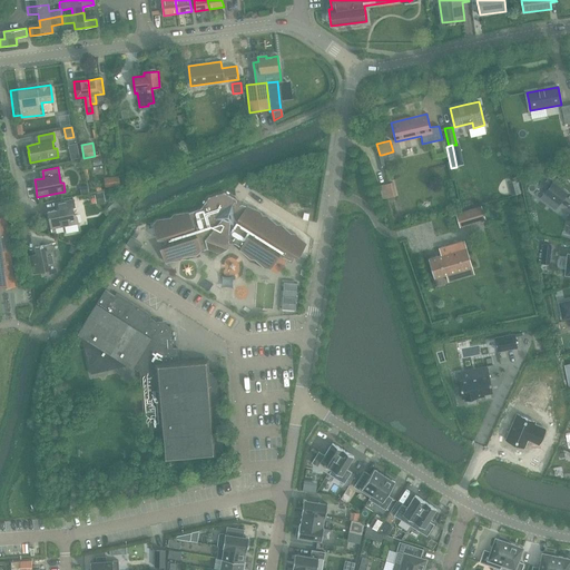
[(110,178),(102,178),(104,188),(119,187),(118,177),(110,178)]
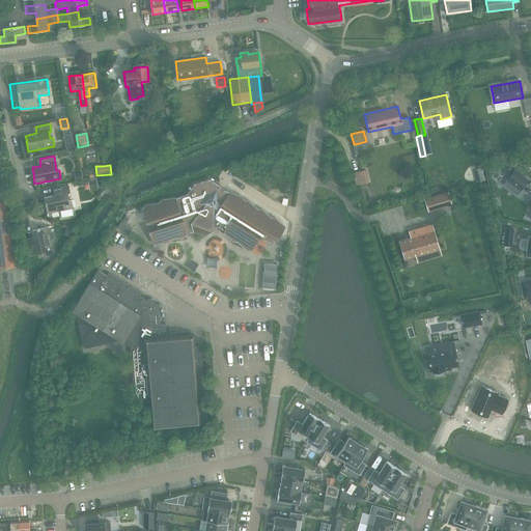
[(357,167),(360,182),(371,179),(369,165),(357,167)]
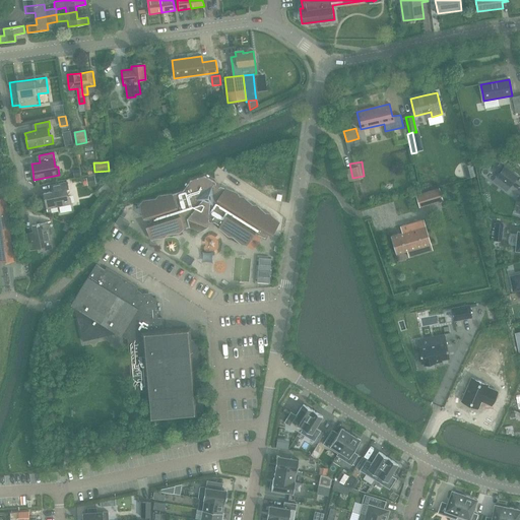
[(499,166),(495,171),(499,174),(497,176),(510,187),(518,177),(504,166),(503,168),(499,166)]
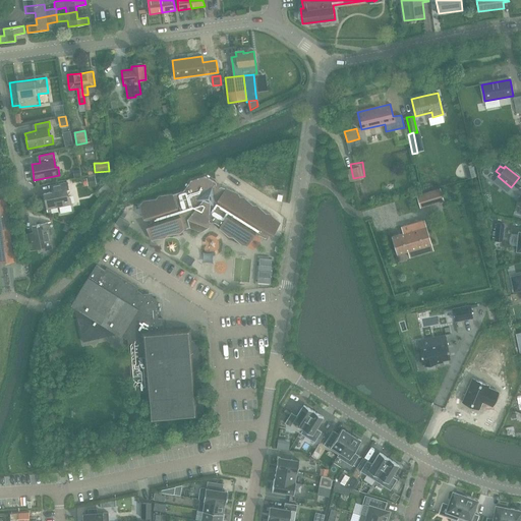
[(147,226),(152,239),(164,237),(167,234),(180,233),(182,230),(185,229),(189,228),(201,232),(209,227),(209,225),(209,222),(215,223),(220,227),(220,228),(229,236),(233,237),(242,245),(247,245),(254,234),(266,238),(267,236),(268,234),(272,235),(280,223),(270,215),(266,214),(256,207),(252,206),(243,197),(239,197),(237,193),(221,186),(219,187),(218,186),(216,185),(216,182),(205,176),(190,180),(183,191),(172,194),(159,196),(156,199),(143,201),(140,205),(145,219),(149,220),(150,221),(151,223),(147,226)]
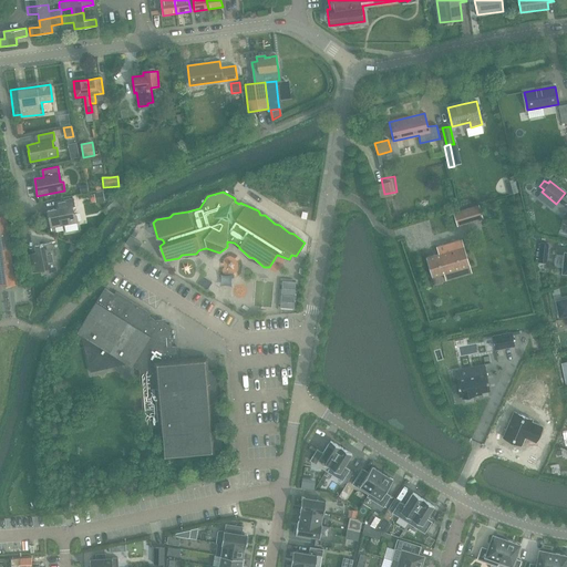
[(59,209),(48,212),(49,216),(48,217),(50,228),(64,225),(66,232),(79,229),(76,223),(78,223),(76,214),(73,215),(72,207),(74,206),(73,198),(58,202),(59,209)]
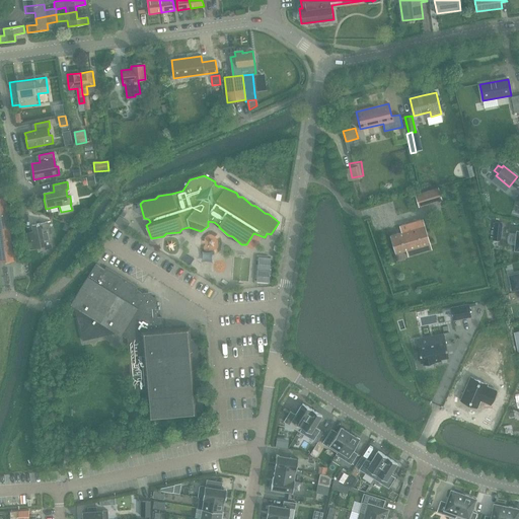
[(105,190),(107,192),(110,189),(104,183),(93,195),(97,198),(105,190)]
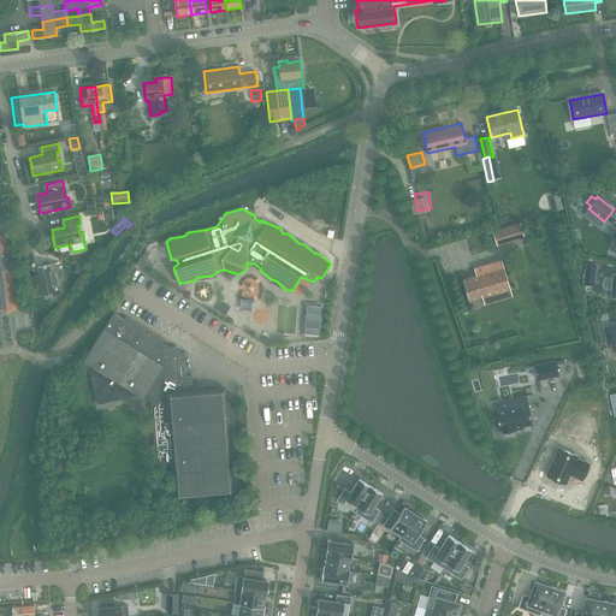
[(520,223),(493,231),(498,246),(523,237),(520,223)]
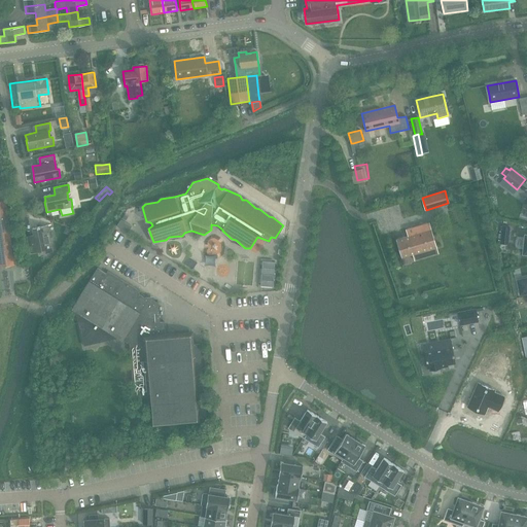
[(0,202),(0,266),(13,265),(5,202),(0,202)]
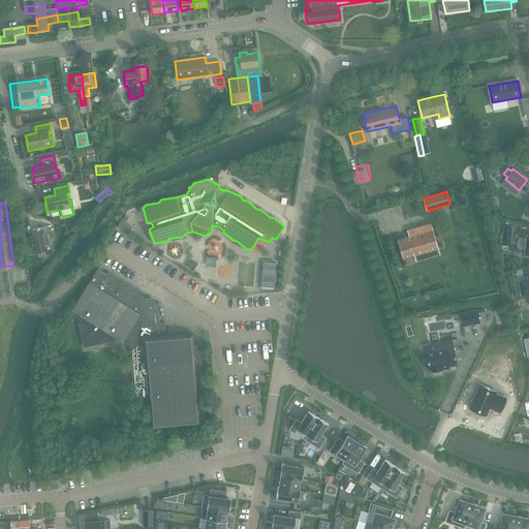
[(121,220),(116,227),(117,228),(118,228),(127,235),(132,227),(121,220)]
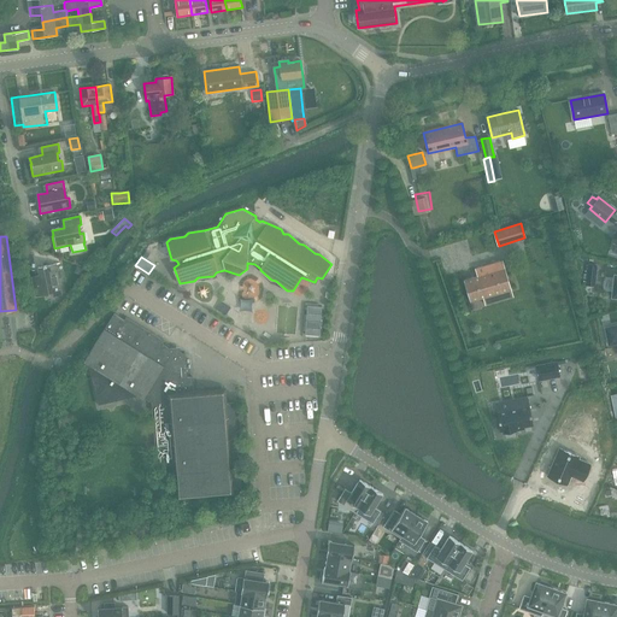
[(463,281),(469,301),(510,289),(501,260),(492,263),(493,268),(486,270),(485,265),(475,268),(477,276),(463,281)]
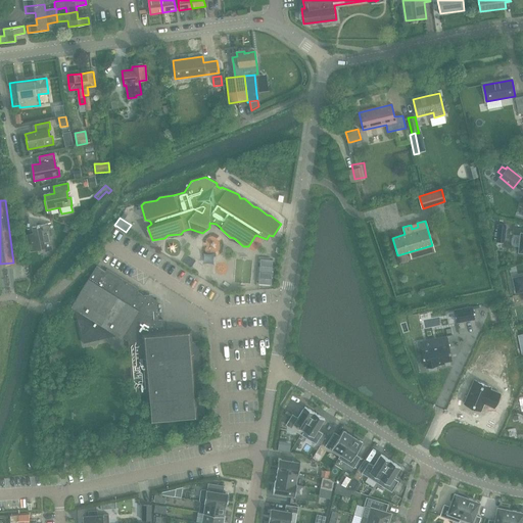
[(34,235),(27,237),(30,251),(44,248),(45,250),(52,249),(47,224),(37,226),(32,227),(34,235)]
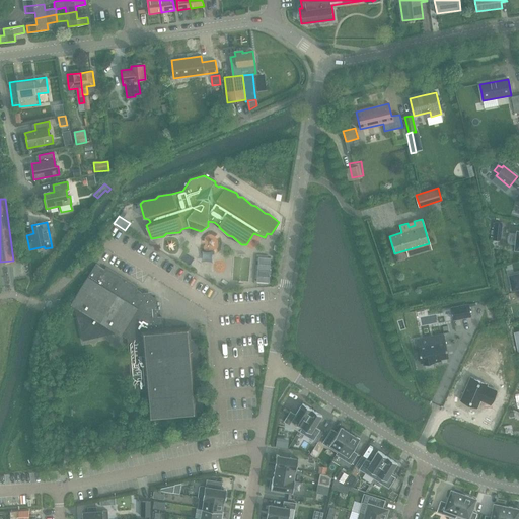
[(264,261),(261,285),(271,286),(274,262),(264,261)]
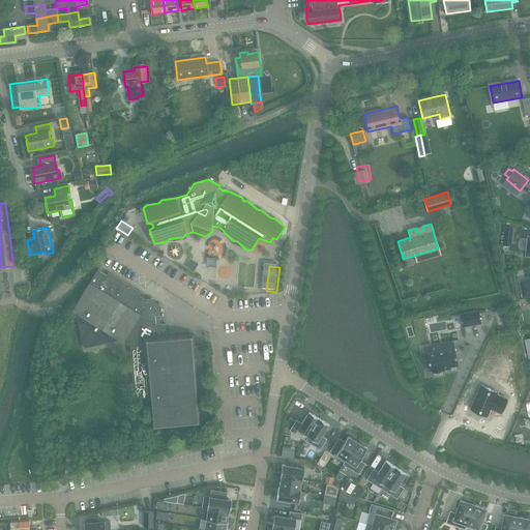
[(121,340),(124,342),(149,301),(140,296),(141,293),(109,273),(107,275),(97,269),(75,306),(72,310),(76,312),(85,349),(121,340)]
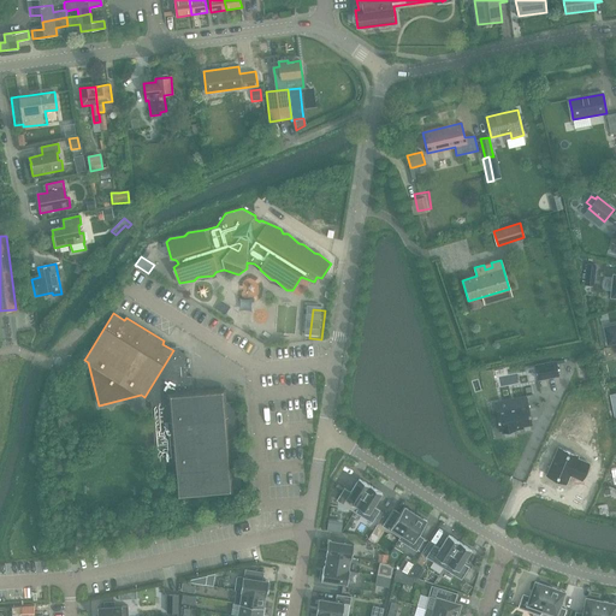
[(615,325),(610,326),(604,327),(608,344),(614,343),(615,342),(615,325)]
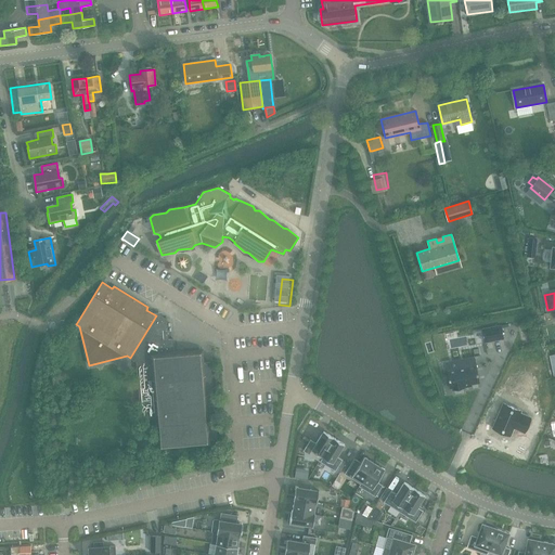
[(156,315),(130,358),(136,361),(137,375),(141,418),(157,417),(159,448),(209,443),(208,440),(217,440),(214,401),(210,362),(202,363),(201,351),(175,353),(172,339),(168,339),(167,331),(167,320),(163,317),(162,319),(156,315)]
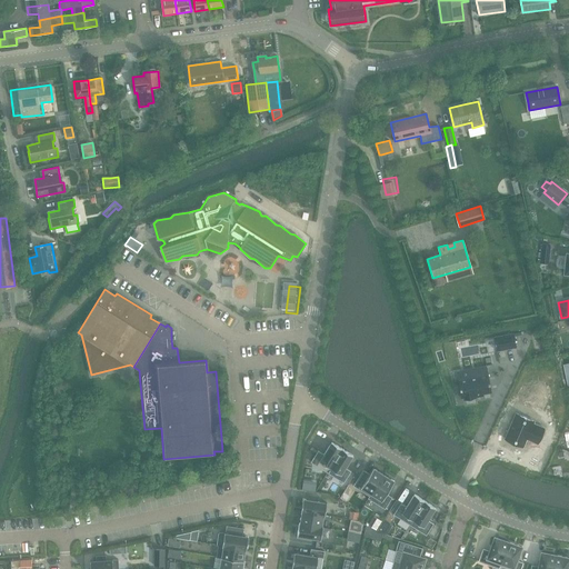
[(495,338),(497,351),(516,347),(513,333),(495,338)]
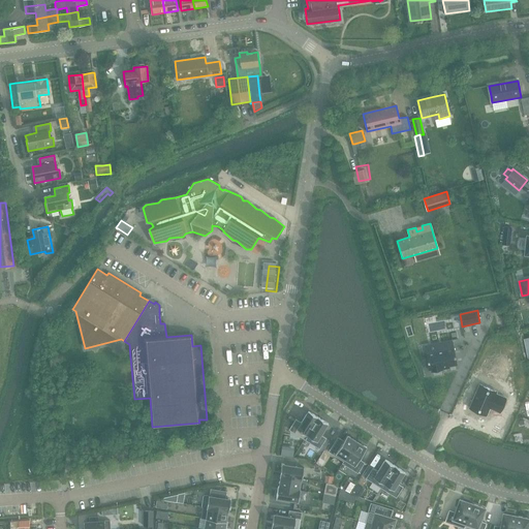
[(453,341),(425,347),(426,353),(429,370),(431,370),(431,372),(442,370),(442,368),(457,365),(454,348),(453,341)]
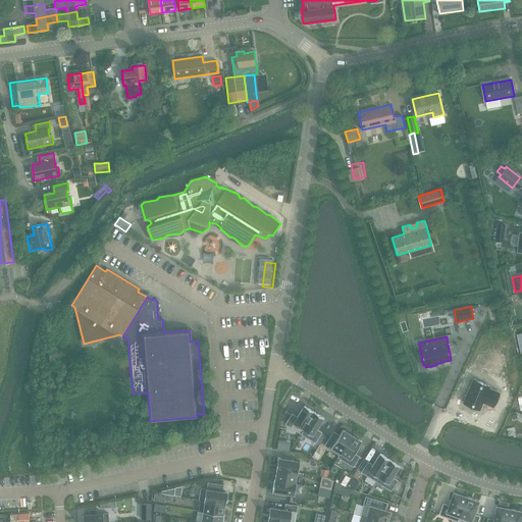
[(473,375),(464,397),(479,404),(483,394),(490,397),(496,386),(487,383),(488,381),(473,375)]
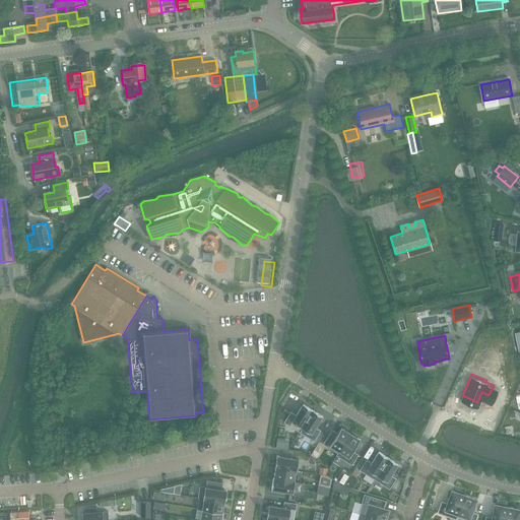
[(290,412),(284,423),(299,432),(313,410),(304,404),(296,415),(290,412)]
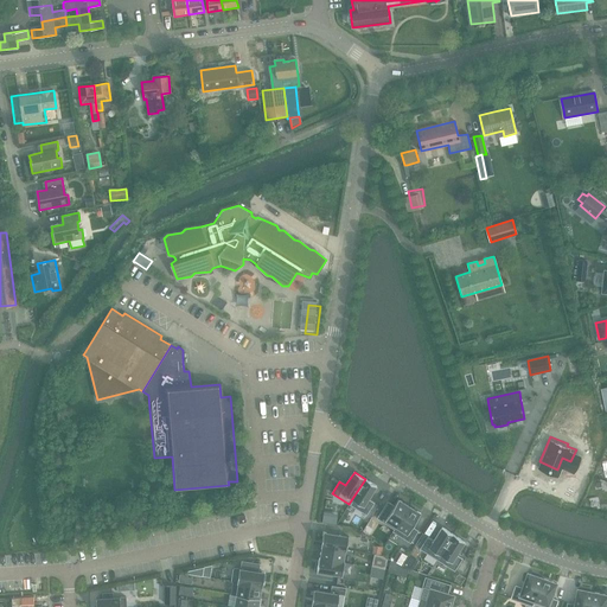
[(365,479),(349,504),(366,516),(375,503),(369,499),(377,486),(365,479)]
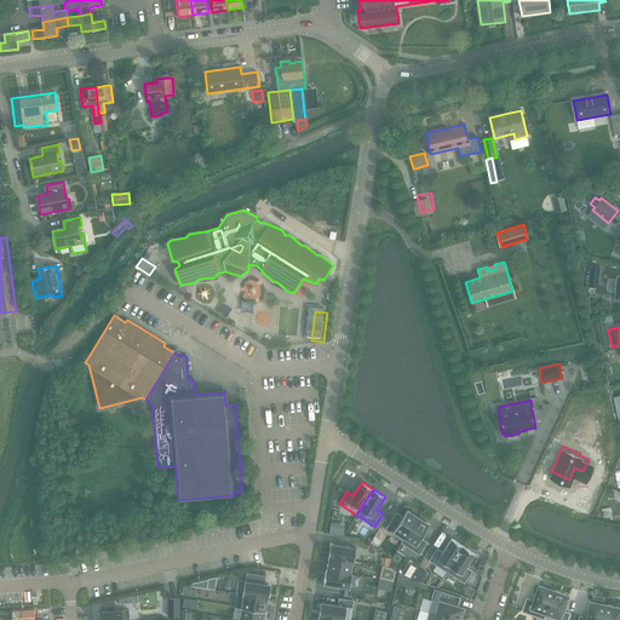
[(396,512),(385,529),(403,541),(418,517),(407,510),(402,517),(396,512)]
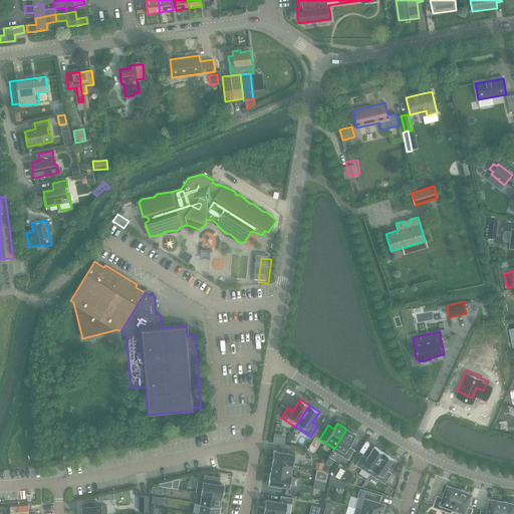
[(346,429),(334,449),(332,451),(347,460),(354,450),(349,446),(356,435),(346,429)]
